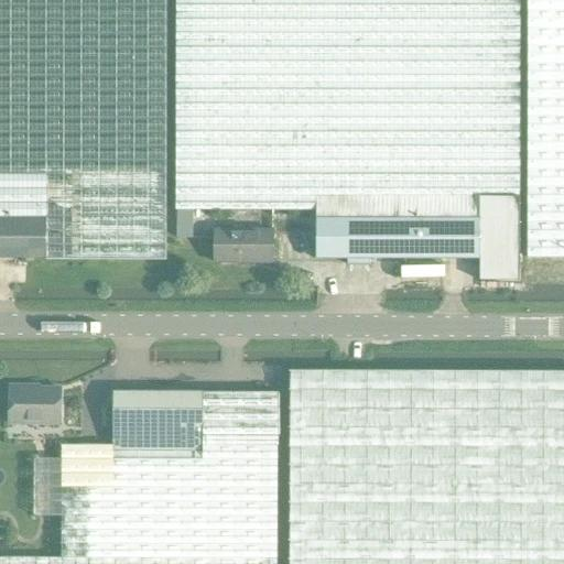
[(47,218),(47,257),(47,258),(166,259),(166,0),(0,0),(0,175),(47,176),(47,218)]
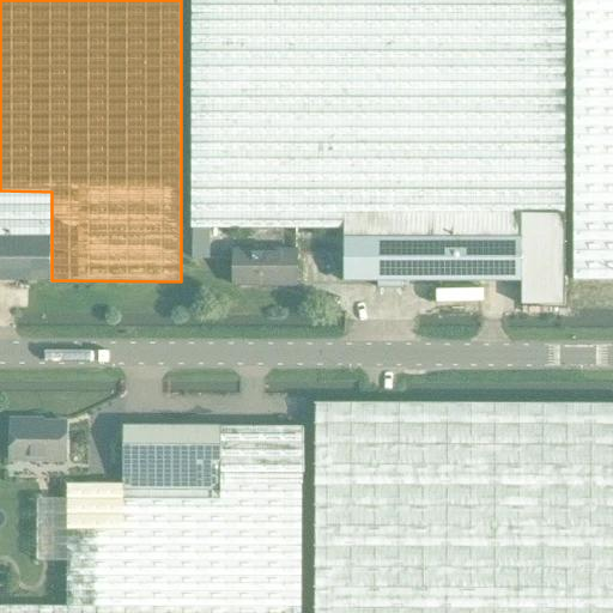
[(521,229),(521,211),(564,211),(564,0),(190,0),(190,230),(344,229),(521,229)]
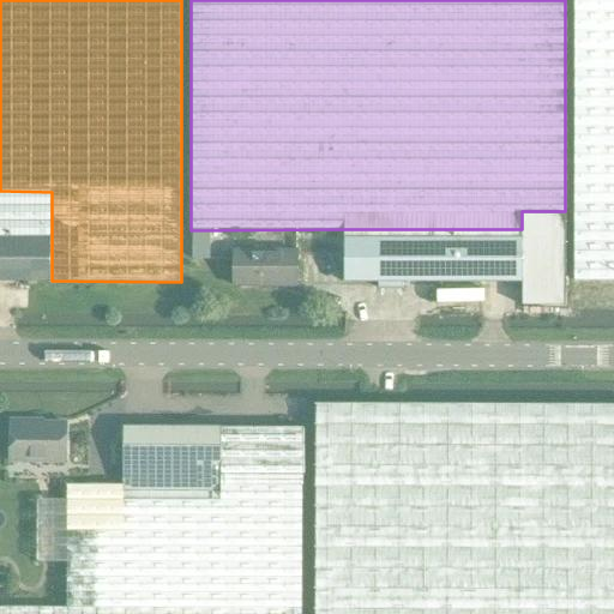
[(613,0),(573,0),(573,282),(613,282),(613,0)]
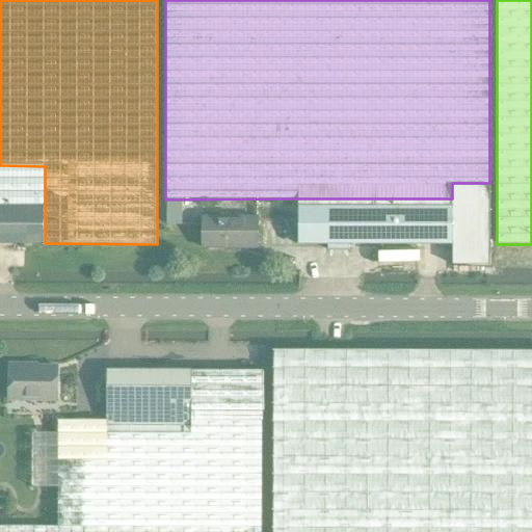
[(0,206),(45,206),(45,166),(0,165),(0,206)]
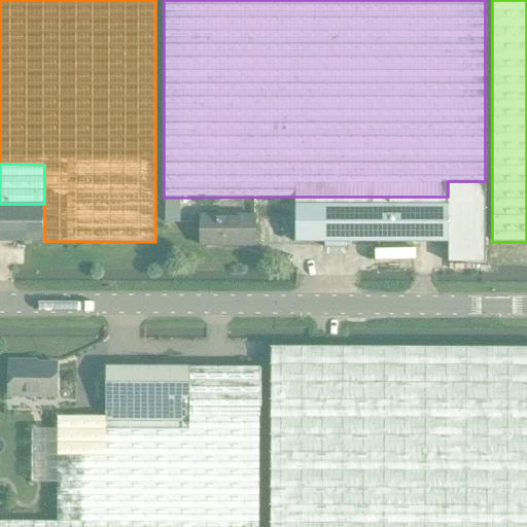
[(448,197),(448,242),(448,262),(484,262),(484,247),(485,181),(448,181),(448,197)]
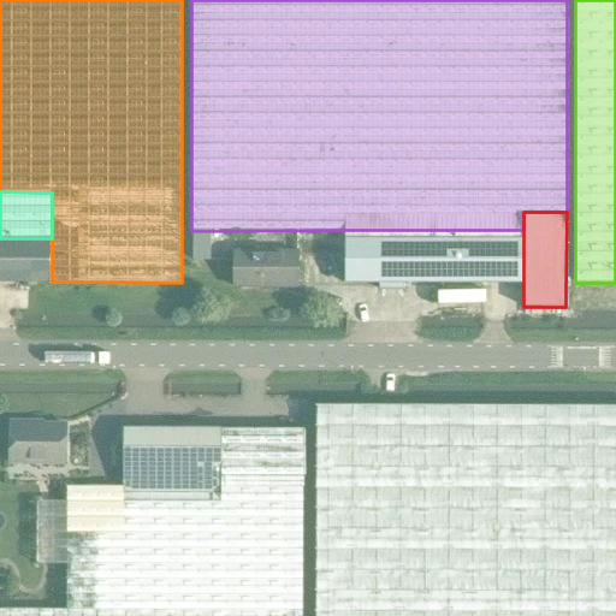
[(345,282),(523,283),(523,230),(345,230),(345,282)]
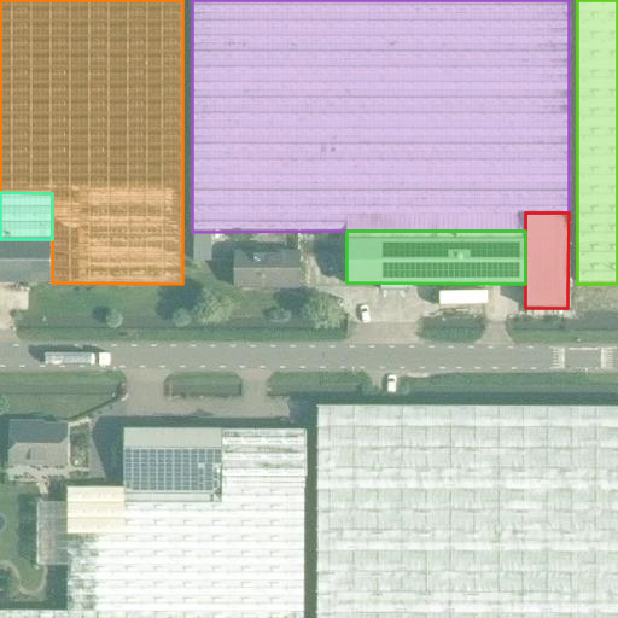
[(31,283),(52,283),(52,281),(52,239),(0,239),(0,281),(31,281),(31,283)]
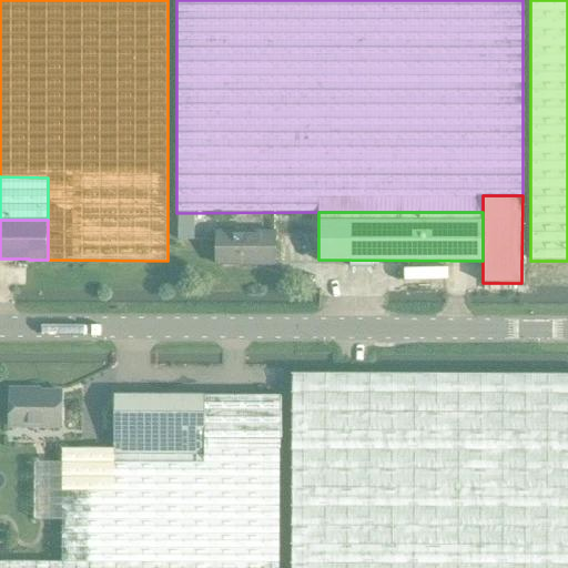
[(272,265),(273,231),(216,230),(216,264),(272,265)]
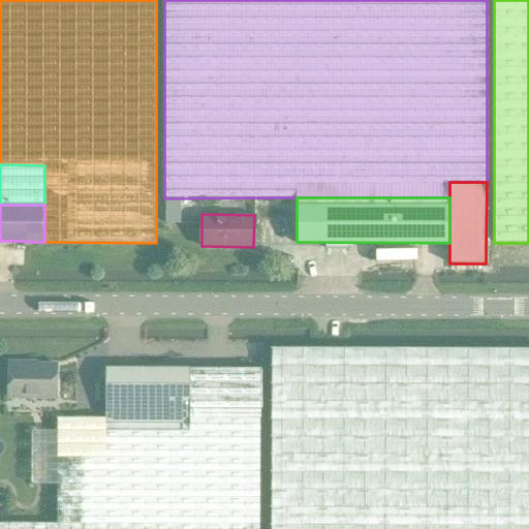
[(528,528),(528,346),(274,348),(274,401),(273,528),(528,528)]
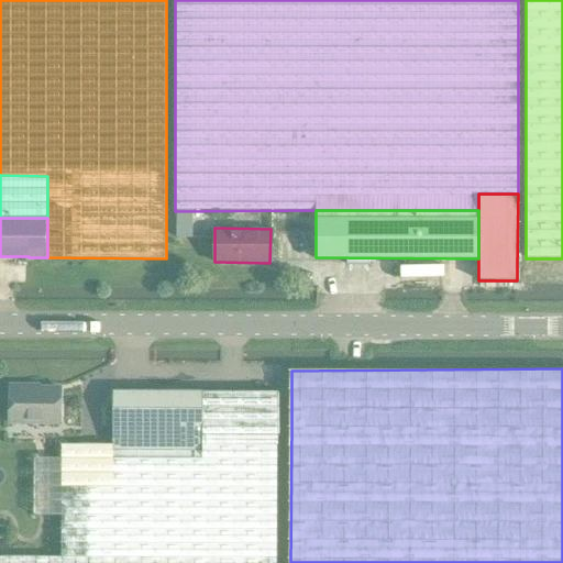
[(61,424),(61,388),(10,388),(10,424),(61,424)]
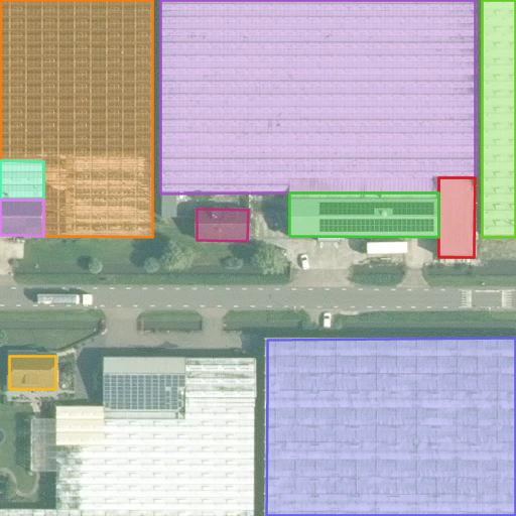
[(185,360),(185,407),(104,407),(56,407),(56,419),(31,419),(31,473),(56,472),(56,488),(56,511),(0,511),(0,515),(253,515),(253,405),(254,405),(254,360),(185,360)]
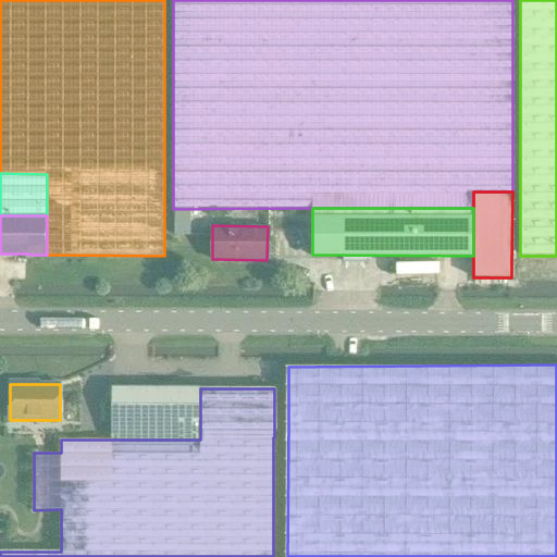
[(112,440),(200,440),(200,388),(112,388),(112,440)]
